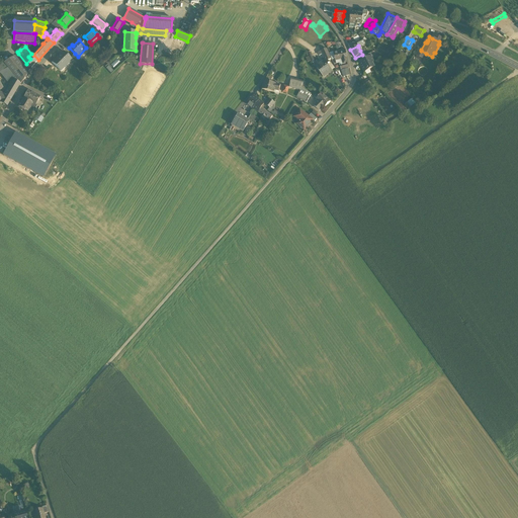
[(90,52),(86,48),(78,57),(81,60),(81,61),(90,52)]
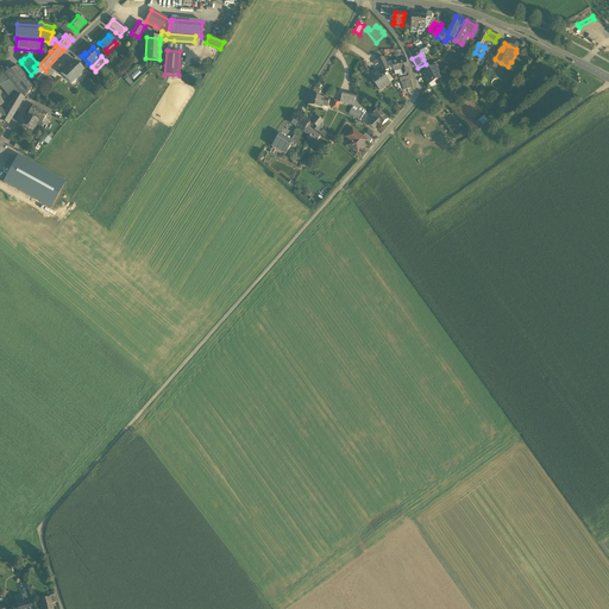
[(490,66),(496,69),(498,63),(501,63),(495,60),(495,58),(493,57),(488,66),(490,66)]
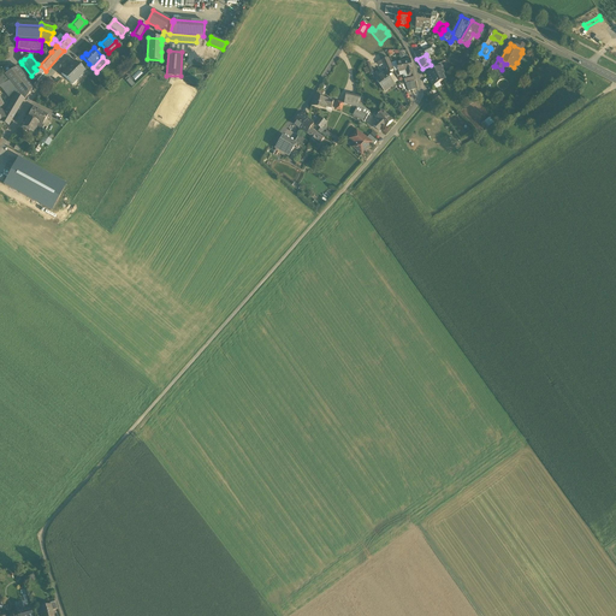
[(383,65),(386,72),(388,71),(390,72),(394,71),(389,59),(381,61),(383,65)]
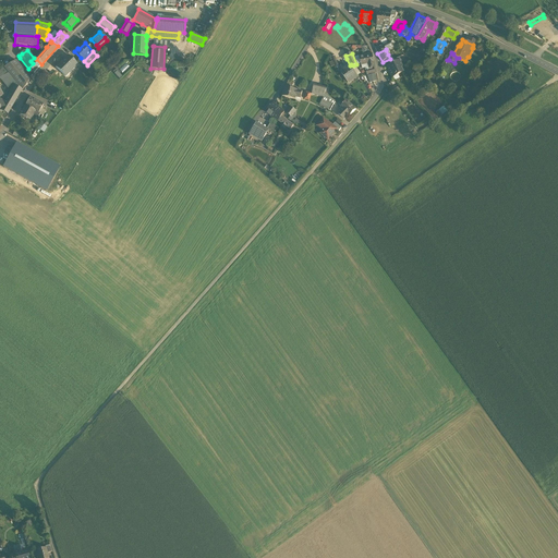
[(365,56),(366,63),(370,71),(372,70),(373,74),(375,74),(377,73),(376,69),(375,64),(374,65),(372,55),(365,56)]
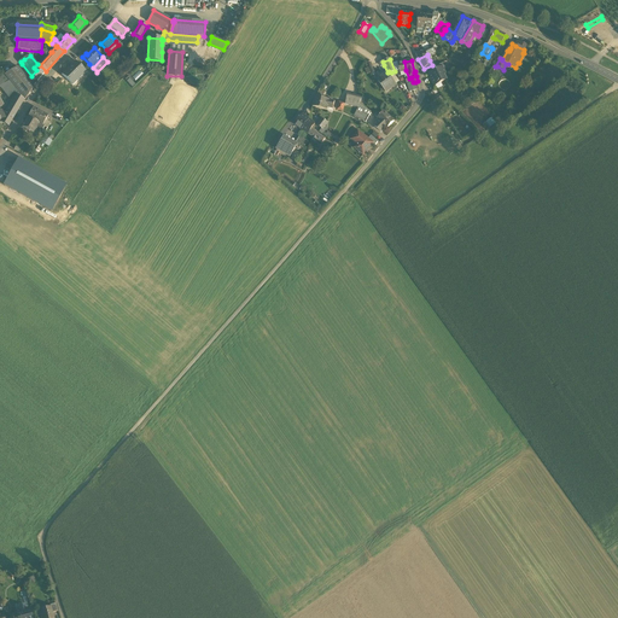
[(62,75),(73,86),(81,77),(86,71),(75,62),(62,75)]
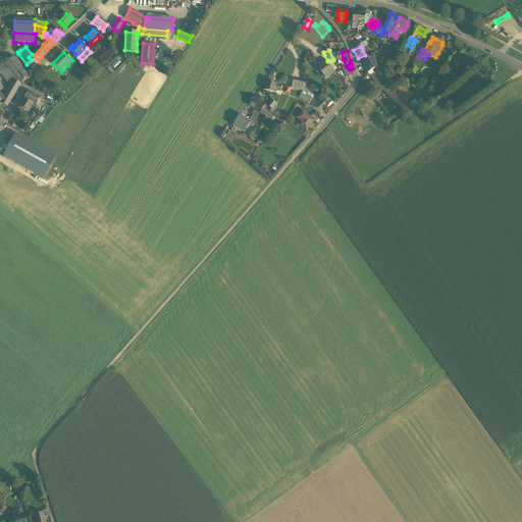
[(79,57),(75,54),(72,56),(79,62),(82,60),(79,57)]
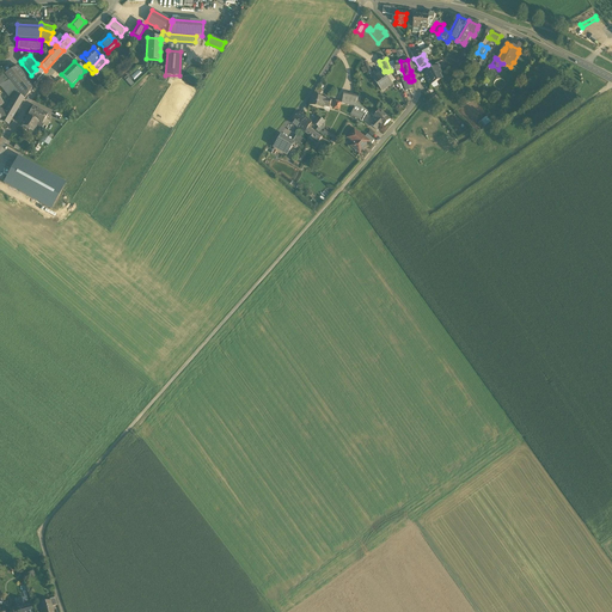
[(37,80),(46,71),(40,65),(38,66),(36,69),(31,75),(37,80)]
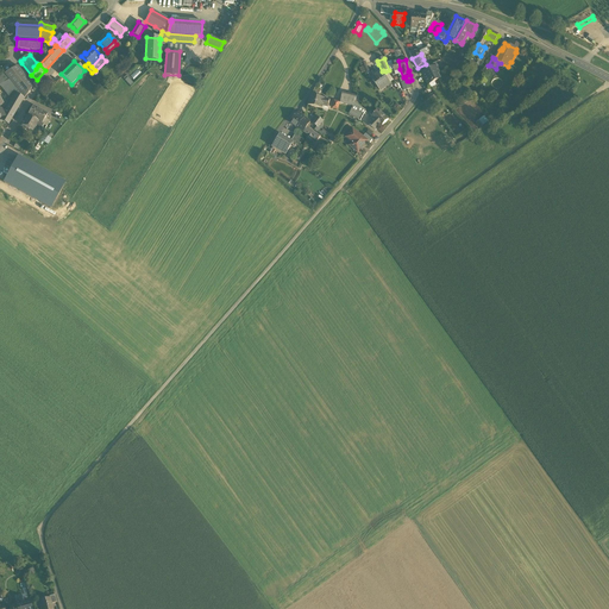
[(18,92),(17,94),(24,99),(33,87),(17,67),(5,74),(6,76),(10,81),(18,92)]
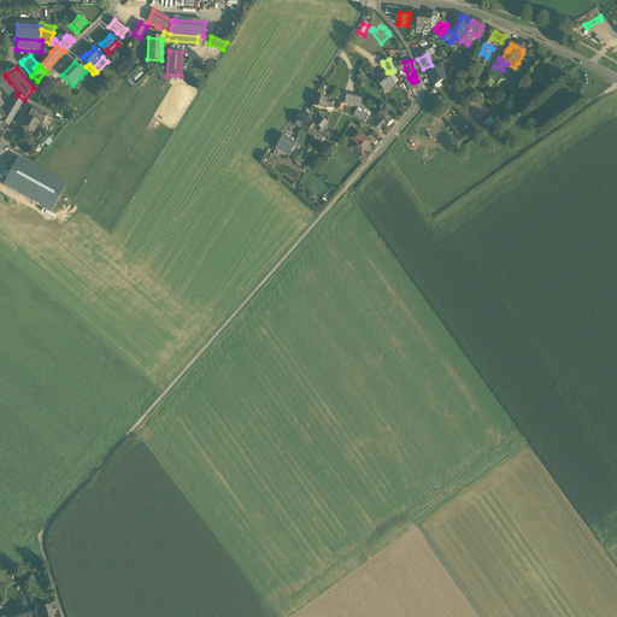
[(428,75),(434,86),(440,83),(446,80),(444,75),(445,74),(442,69),(438,71),(428,75)]
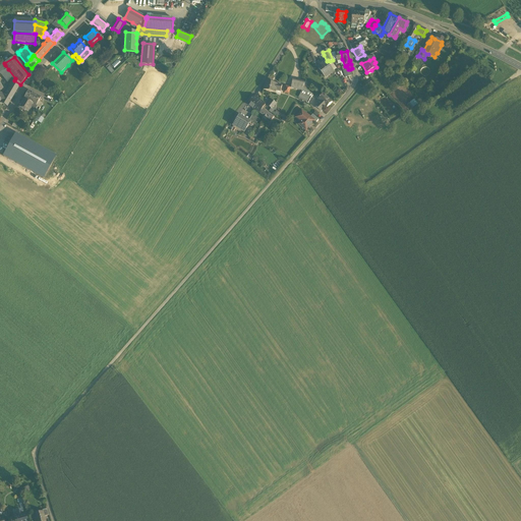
[(333,71),(330,66),(326,62),(319,67),(326,77),(333,71)]
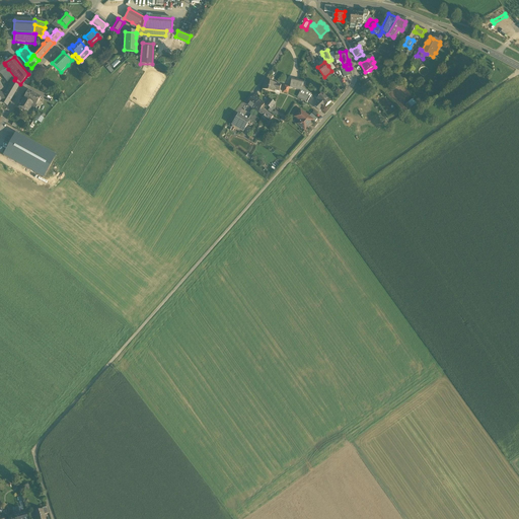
[(8,69),(0,72),(0,74),(10,86),(12,84),(14,80),(15,78),(8,69)]
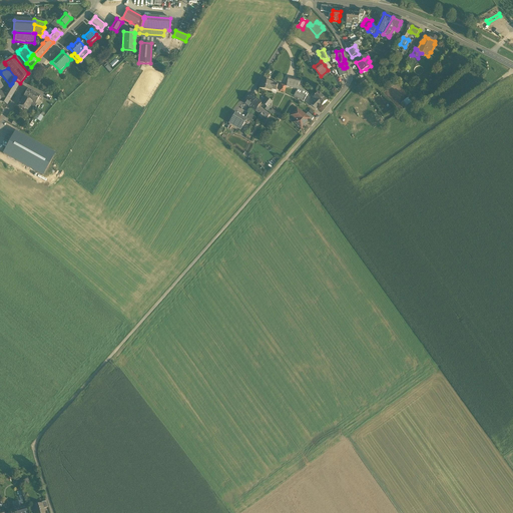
[(298,90),(299,87),(300,83),(301,83),(289,80),(287,87),(298,90)]
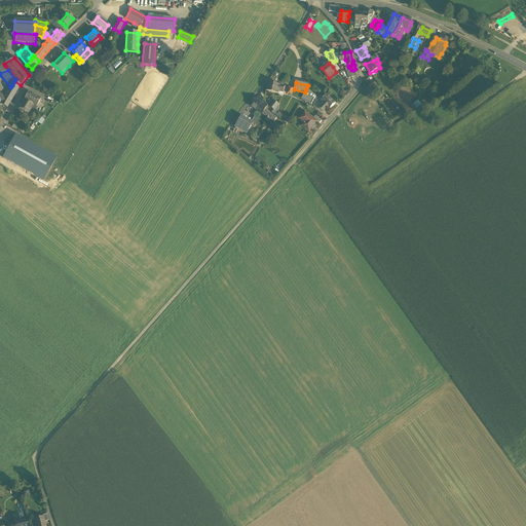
[(266,91),(278,95),(278,92),(284,94),(285,86),(268,83),(266,91)]
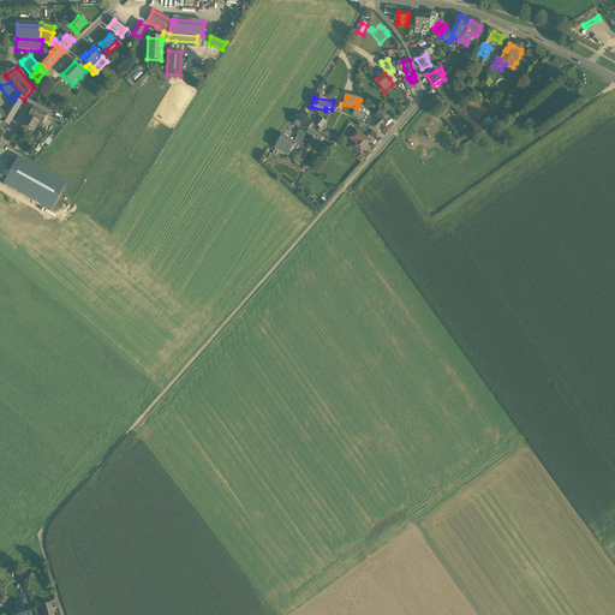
[(16,114),(22,105),(15,100),(12,102),(9,109),(16,114)]
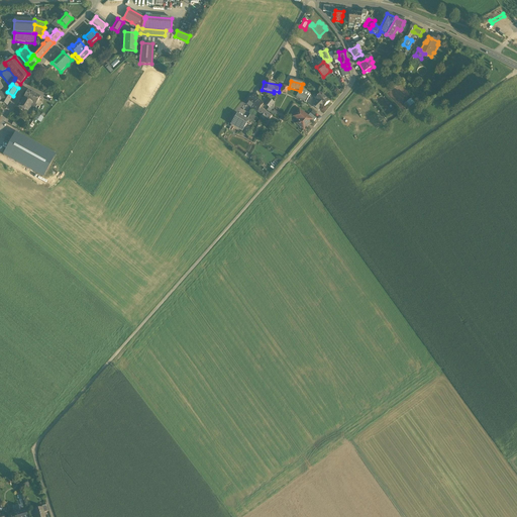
[(296,97),(306,103),(311,94),(304,90),(301,88),(300,91),(296,97)]
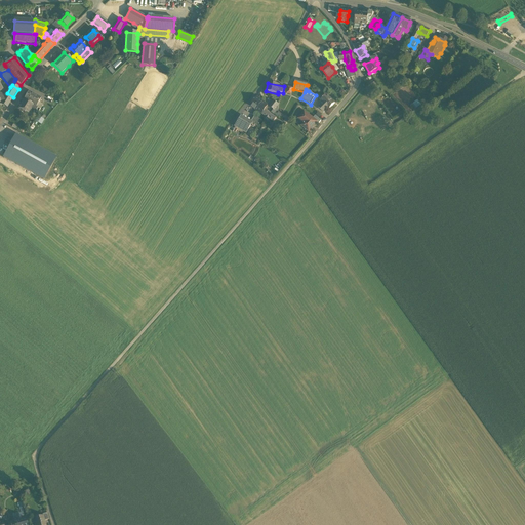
[(29,91),(24,99),(33,106),(36,107),(39,103),(41,98),(36,95),(33,93),(33,94),(29,91)]
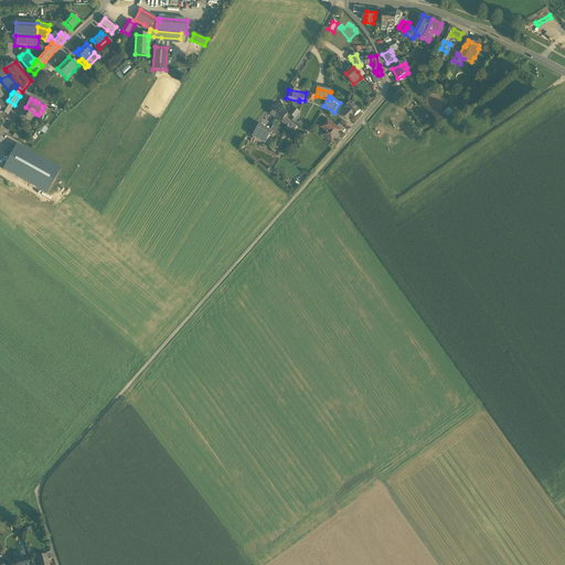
[(14,105),(8,100),(4,105),(0,102),(0,110),(8,116),(14,105)]
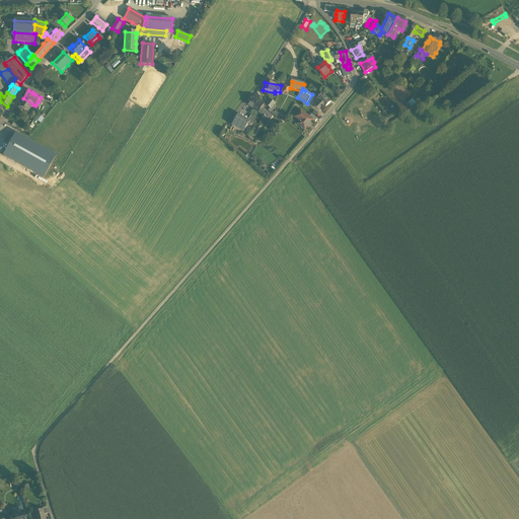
[(316,100),(318,102),(319,102),(319,101),(324,106),(325,107),(330,102),(322,94),(317,99),(316,100)]
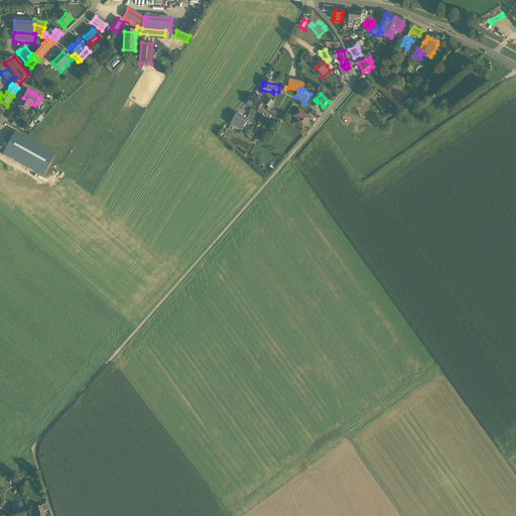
[(246,105),(252,109),(258,100),(253,96),(246,105)]
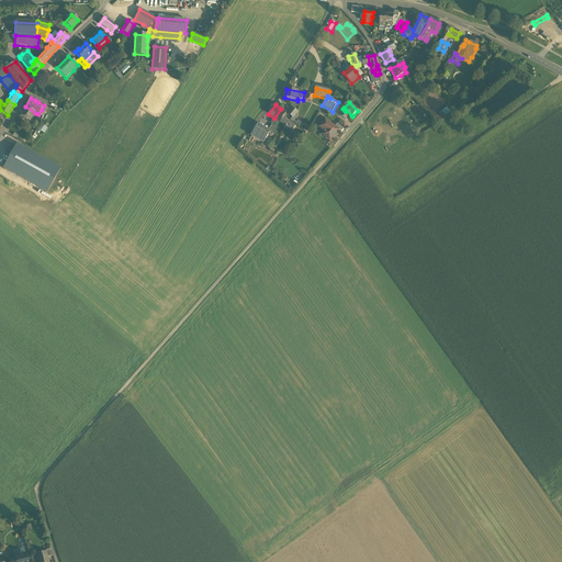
[(34,115),(35,113),(25,107),(20,116),(30,122),(34,115)]
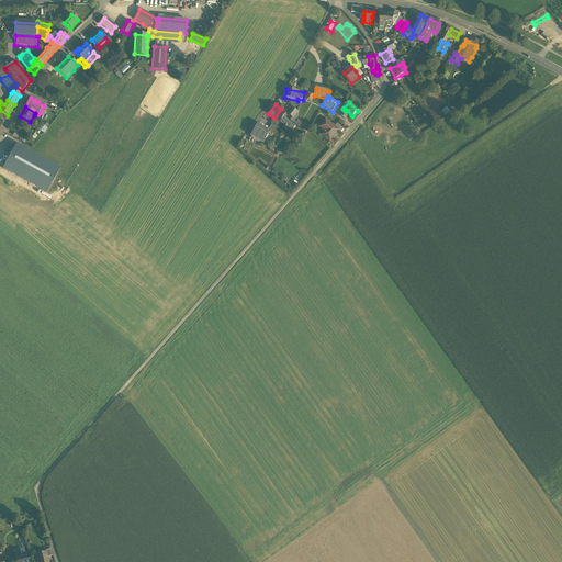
[(442,111),(446,116),(451,113),(447,108),(442,111)]
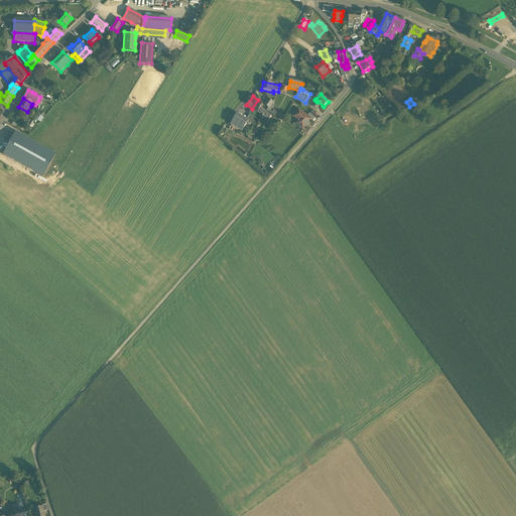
[(252,109),(261,115),(264,117),(268,120),(271,116),(260,108),(263,103),(258,100),(252,109)]
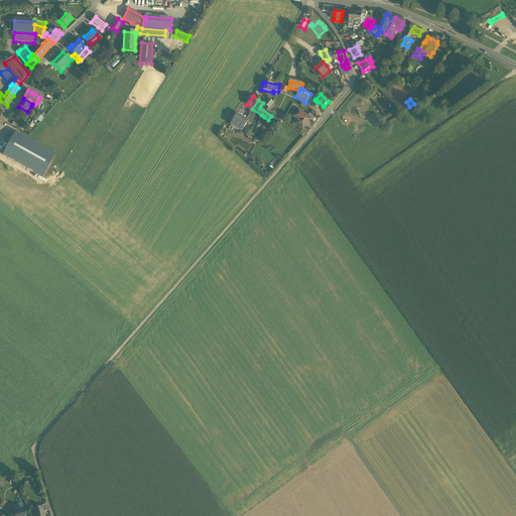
[(318,110),(323,106),(317,101),(317,102),(316,102),(313,105),(318,110)]
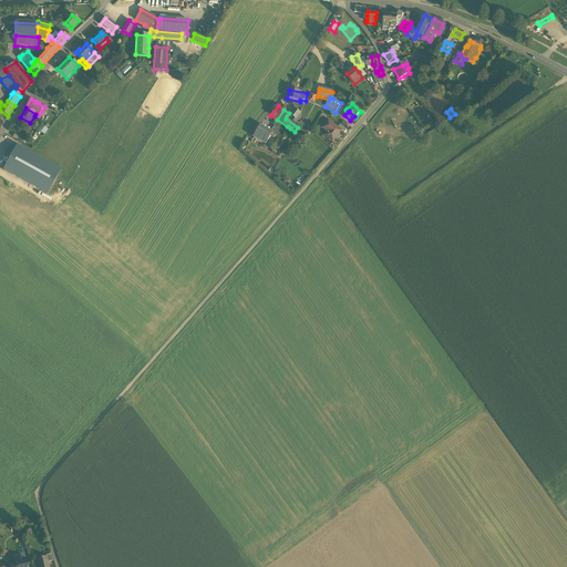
[(326,136),(333,143),(342,132),(338,129),(329,121),(322,129),(328,133),(326,136)]
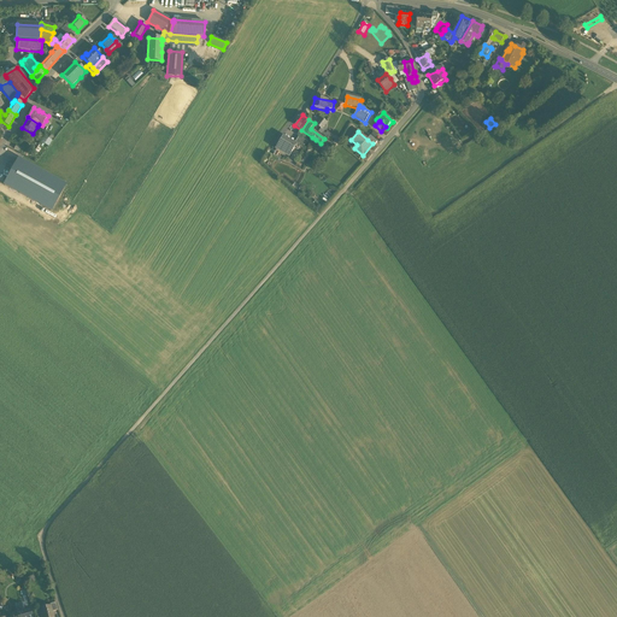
[(340,139),(329,133),(327,135),(329,136),(335,140),(339,142),(340,139)]
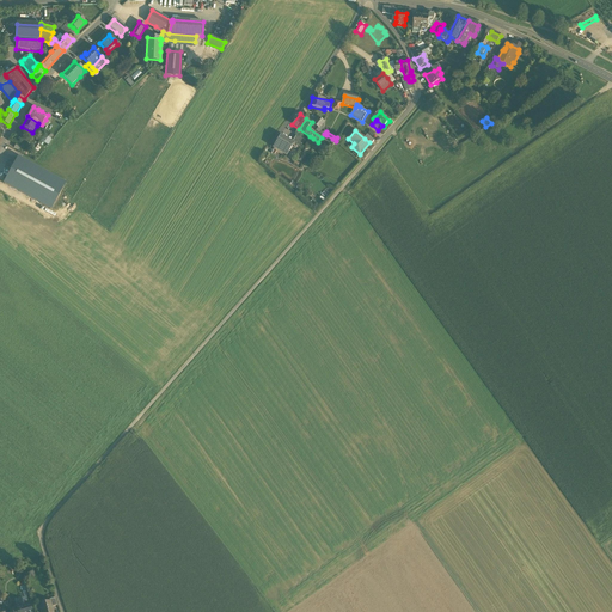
[(293,144),(281,136),(274,150),(287,157),(292,148),(294,145),(293,144)]
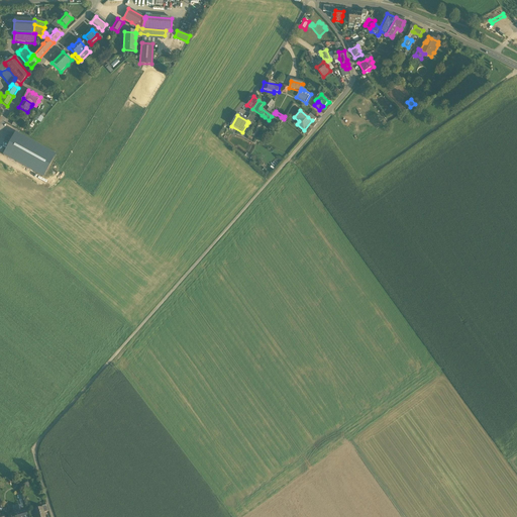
[(252,124),(254,125),(257,119),(250,115),(247,121),(248,122),(251,123),(252,124)]
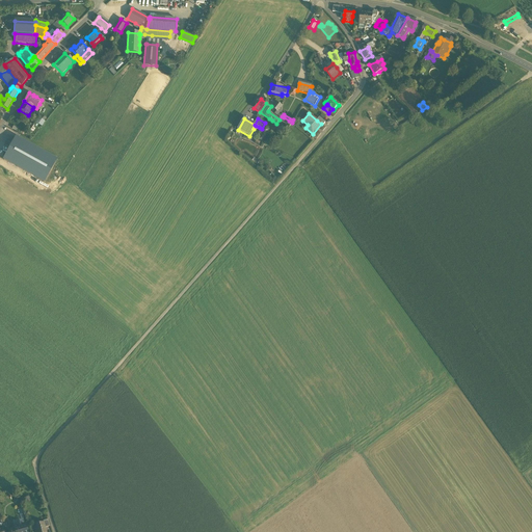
[(268,130),(264,129),(259,140),(262,141),(268,130)]
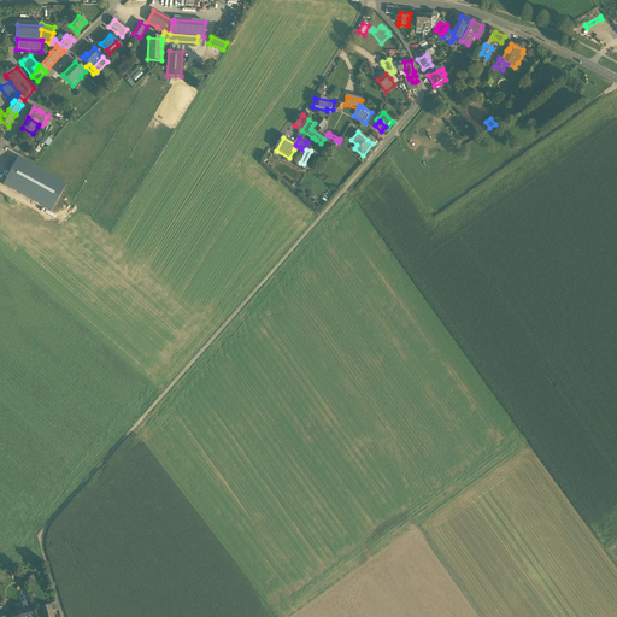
[(18,159),(4,186),(51,212),(66,186),(18,159)]
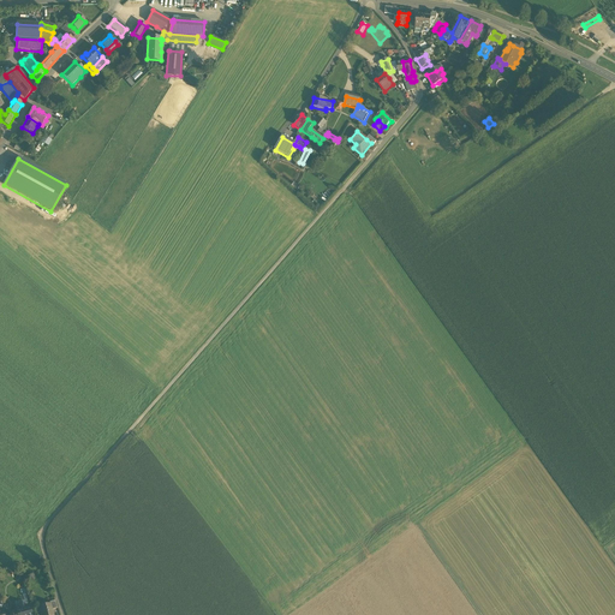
[(41,611),(41,614),(53,614),(52,610),(51,604),(40,607),(40,608),(41,608),(42,611),(41,611)]
